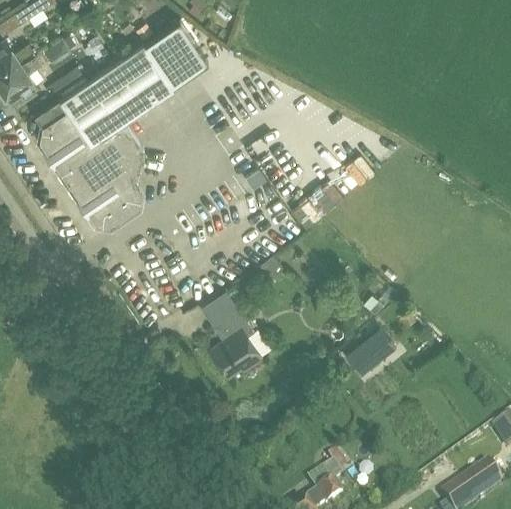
[(36,0),(0,23),(0,33),(3,38),(53,4),(49,0),(36,0)]
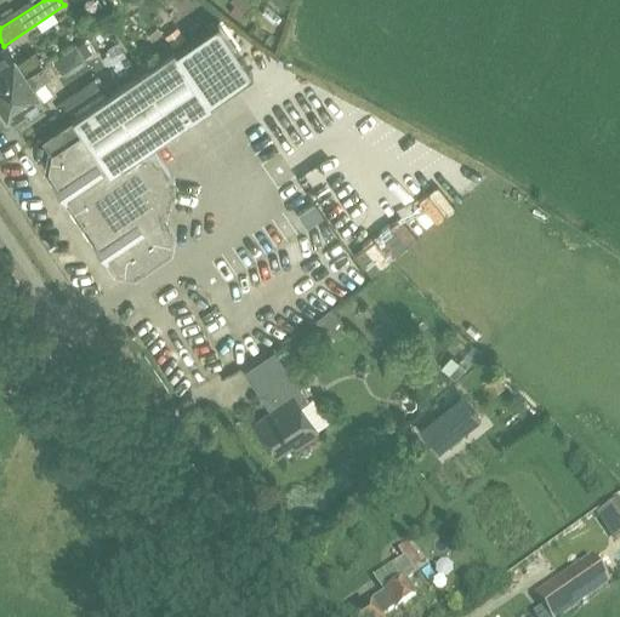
[(233,0),(231,4),(244,15),(251,6),(244,0),(233,0)]
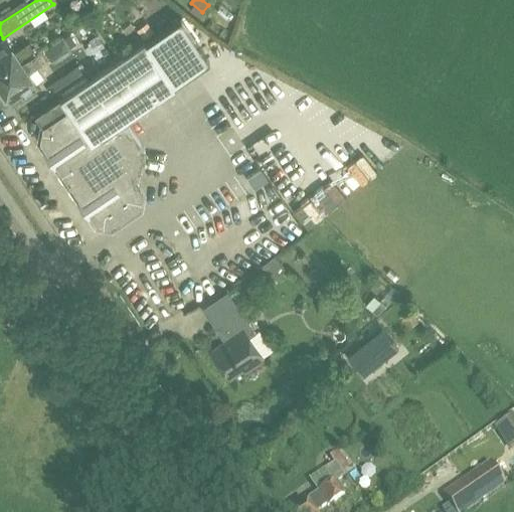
[(64,24),(68,30),(74,26),(70,20),(64,24)]
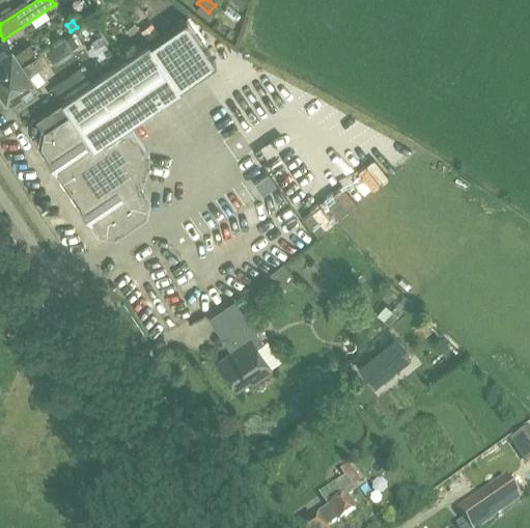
[(159,34),(151,25),(141,33),(148,42),(159,34)]
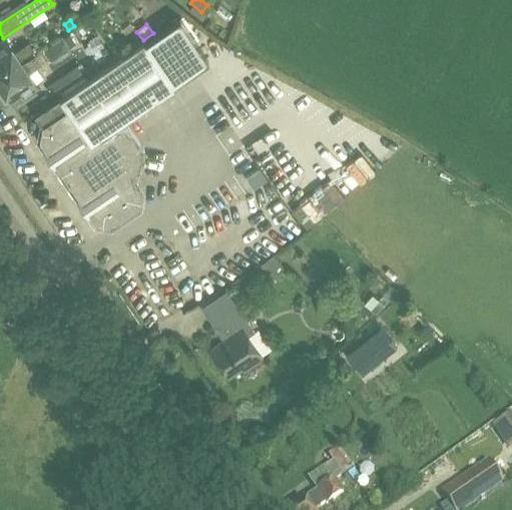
[(70,35),(62,39),(70,51),(77,46),(70,35)]
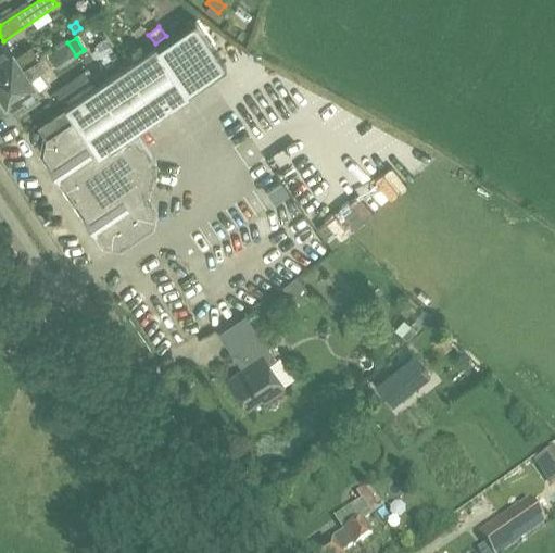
[(0,86),(38,61),(32,51),(16,61),(7,46),(0,50),(0,86)]
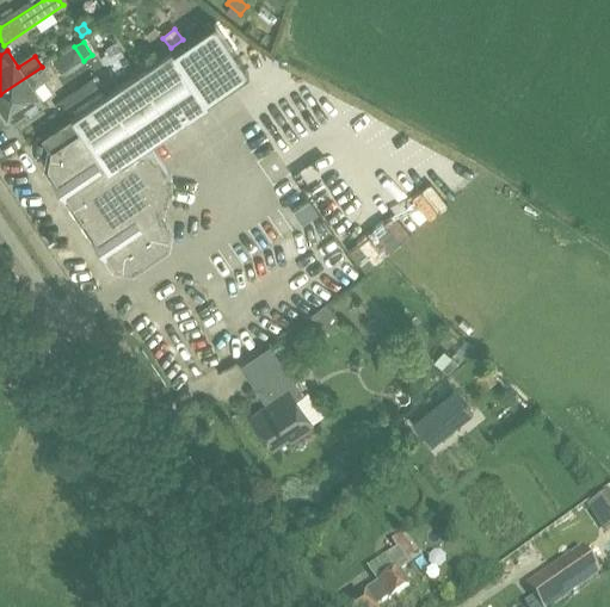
[(114,274),(134,278),(170,253),(174,233),(165,218),(168,200),(172,180),(151,147),(190,121),(189,119),(208,105),(172,51),(71,121),(78,131),(48,152),(43,173),(114,274)]
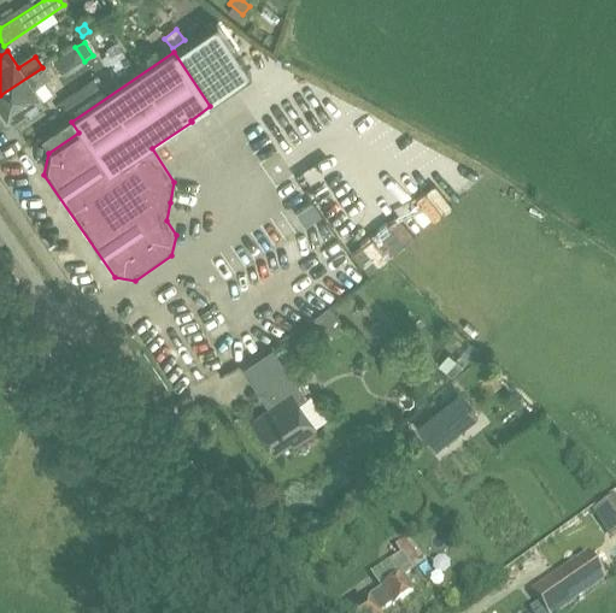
[(0,113),(9,125),(25,115),(28,118),(45,107),(34,90),(50,80),(42,68),(0,95),(0,106),(4,112),(0,113)]
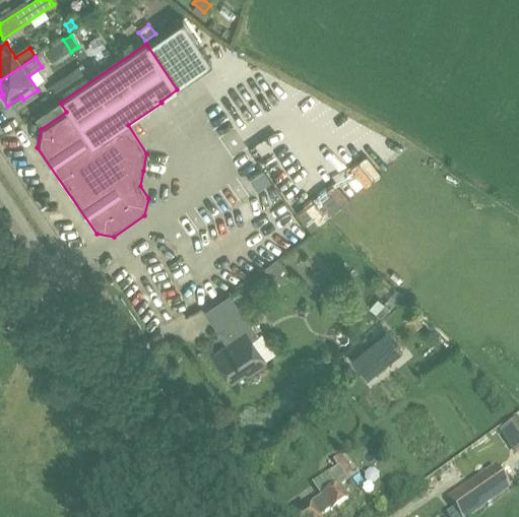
[(52,86),(59,99),(86,79),(79,68),(52,86)]
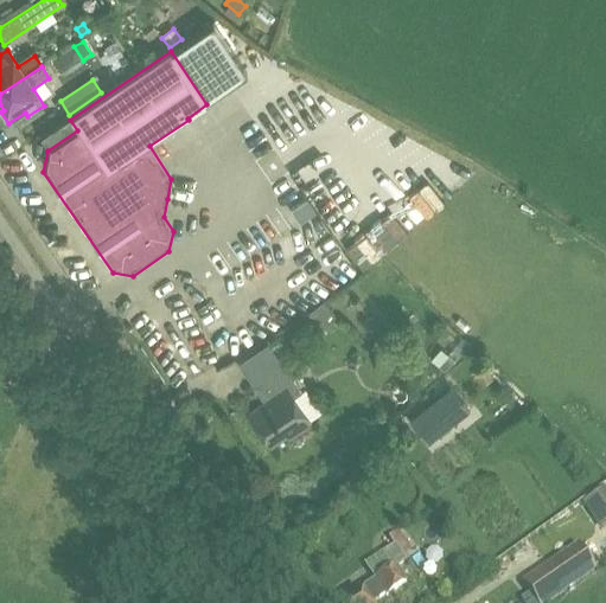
[(340,97),(325,108),(333,120),(349,108),(340,97)]
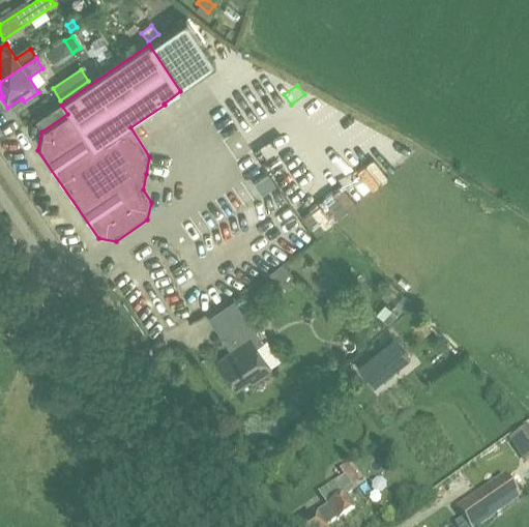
[(270,189),(252,201),(268,228),(287,216),(270,189)]
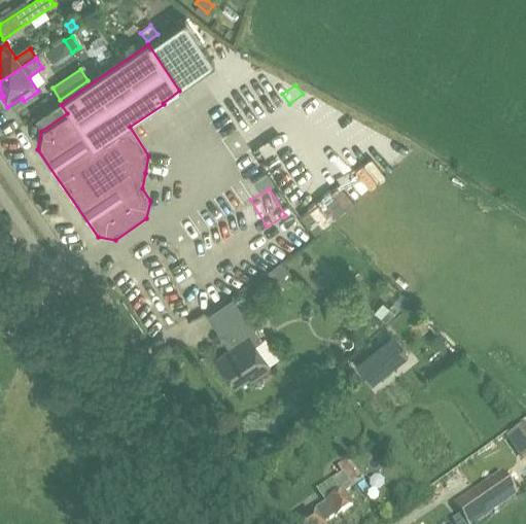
[(334,235),(341,229),(323,207),(316,213),(334,235)]
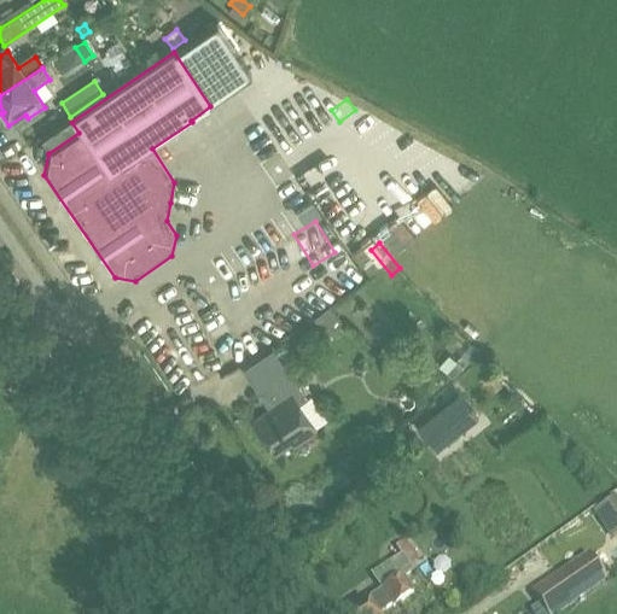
[(316,327),(310,332),(321,346),(344,329),(330,311),(313,323),(316,327)]
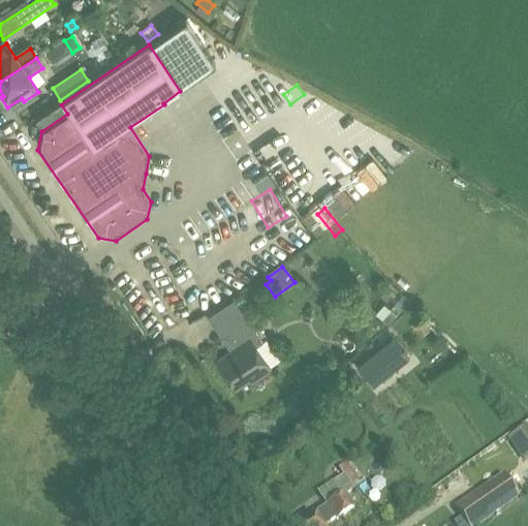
[(375,314),(382,321),(392,311),(383,305),(375,314)]
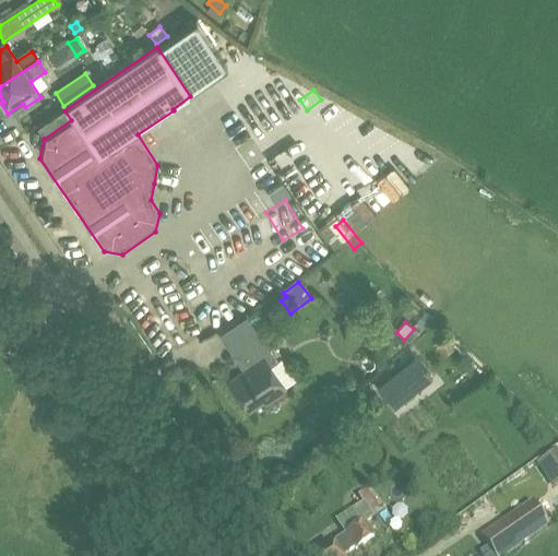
[(414,329),(404,340),(410,345),(419,334),(414,329)]
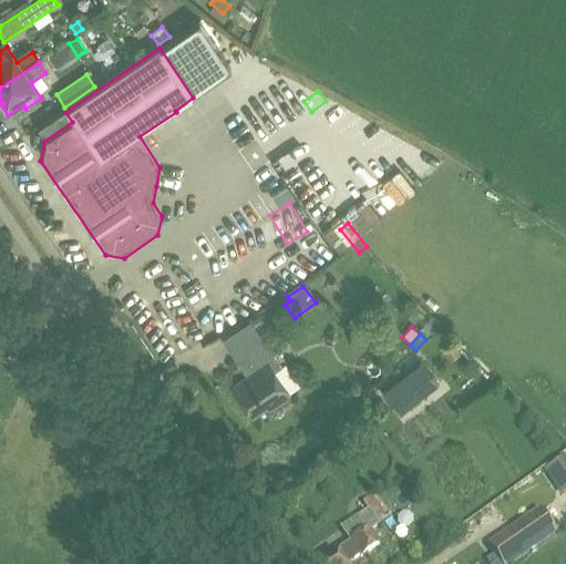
[(459,359),(461,350),(454,344),(445,346),(443,355),(449,361),(459,359)]
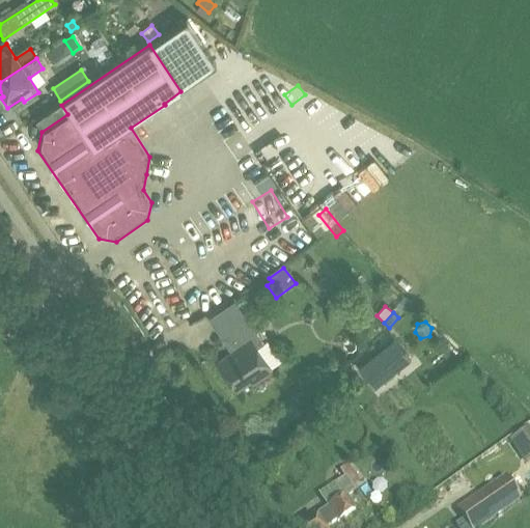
[(265,345),(250,324),(223,341),(231,355),(219,364),(238,391),(251,382),(253,386),(273,372),(257,351),(265,345)]
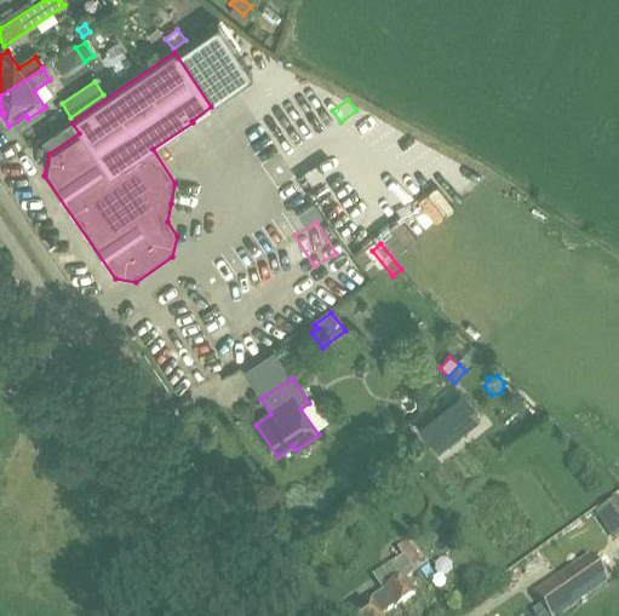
[(439,455),(480,422),(462,398),(419,431),(439,455)]
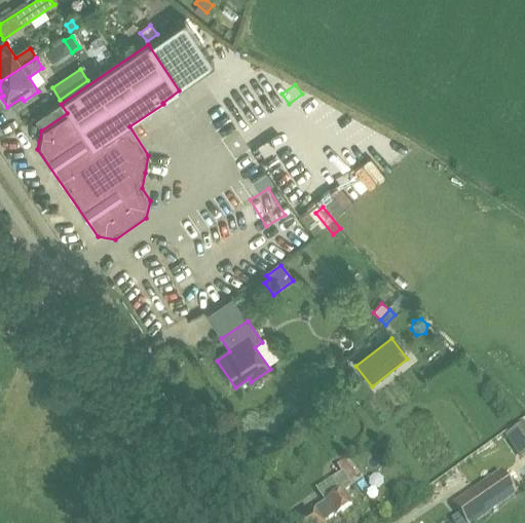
[(524,426),(507,439),(522,460),(524,458),(524,426)]
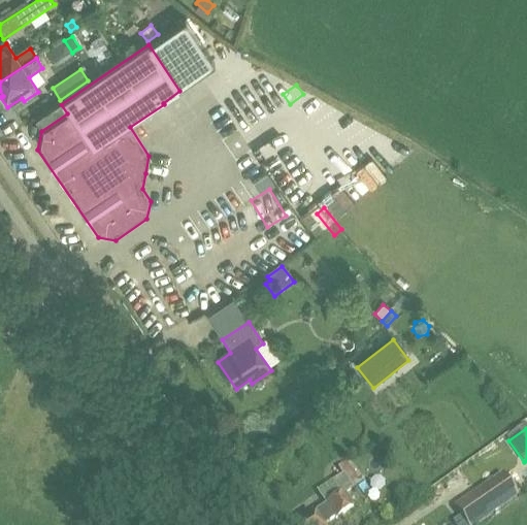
[(338,471),(350,488),(359,482),(348,465),(338,471)]
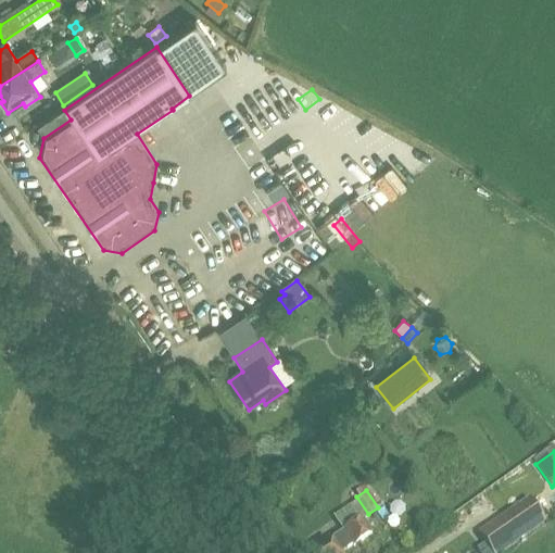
[(541,510),(531,499),(478,535),(491,552),(506,552),(521,543),(549,525),(541,510)]
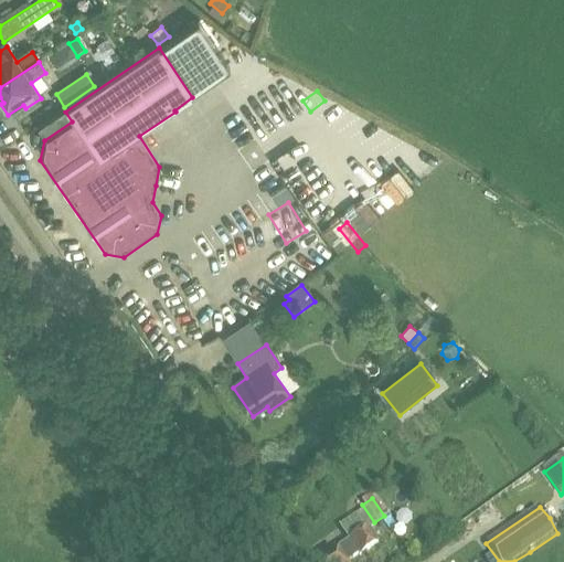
[(353,561),(359,558),(360,560),(378,548),(369,533),(336,555),(334,554),(323,561),(353,561)]
